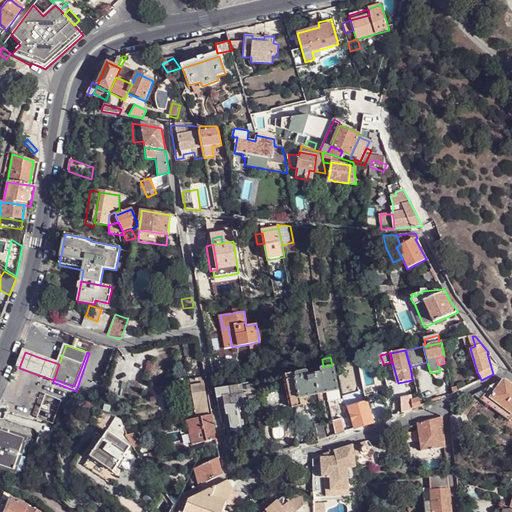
[(387,386),(398,383),(392,362),(383,364),(383,363),(382,364),(387,386)]
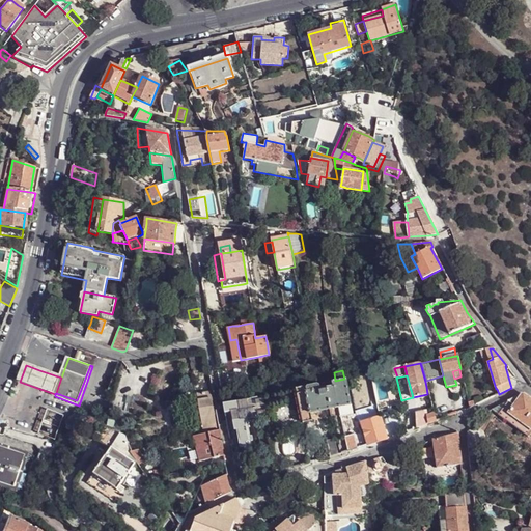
[(330,409),(337,408),(339,415),(339,417),(353,415),(345,379),(344,379),(335,381),(332,382),(333,386),(326,388),(318,389),(312,390),(305,392),(309,413),(330,409)]
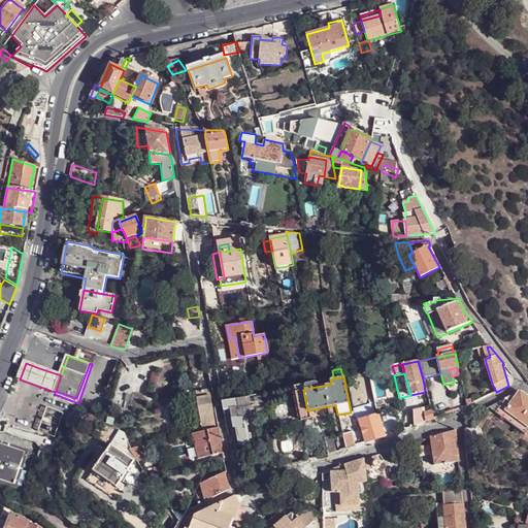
[(225,381),(221,388),(232,394),(236,388),(225,381)]
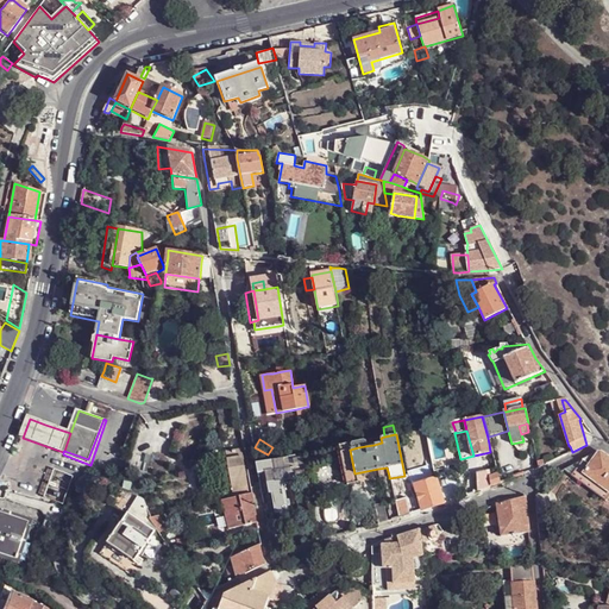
[(355,473),(350,450),(340,452),(345,484),(356,482),(355,473)]
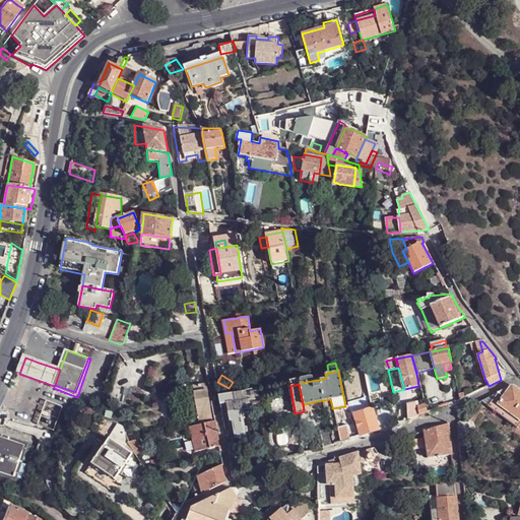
[(475,393),(482,389),(479,384),(472,388),(475,393)]
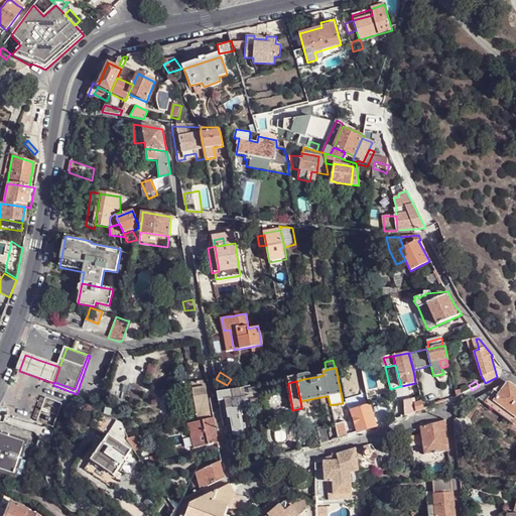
[(514,424),(515,421),(515,388),(510,384),(509,384),(507,384),(495,390),(485,402),(514,424)]
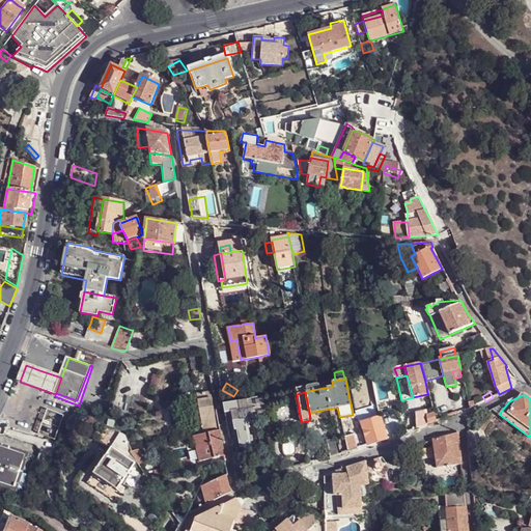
[(212,398),(199,400),(201,412),(202,417),(215,415),(212,398)]
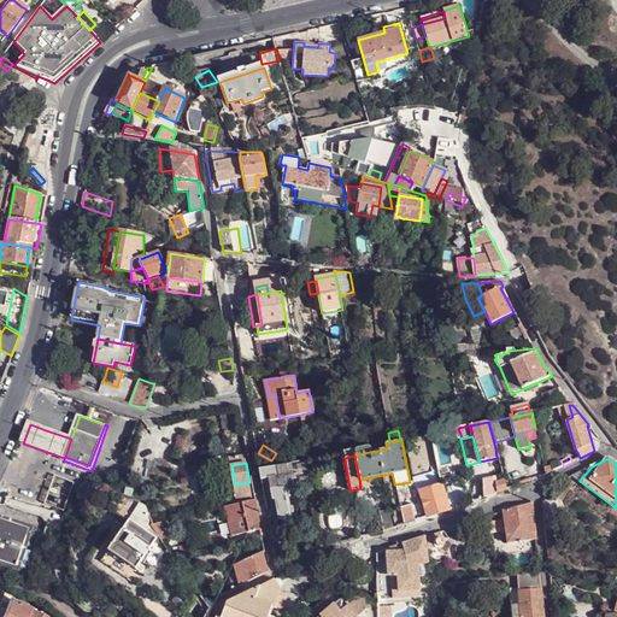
[(292,474),(280,476),(277,465),(260,469),(262,479),(271,477),(274,498),(276,498),(280,519),(293,517),(292,512),(294,511),(293,505),(291,506),(287,486),(294,485),(292,474)]
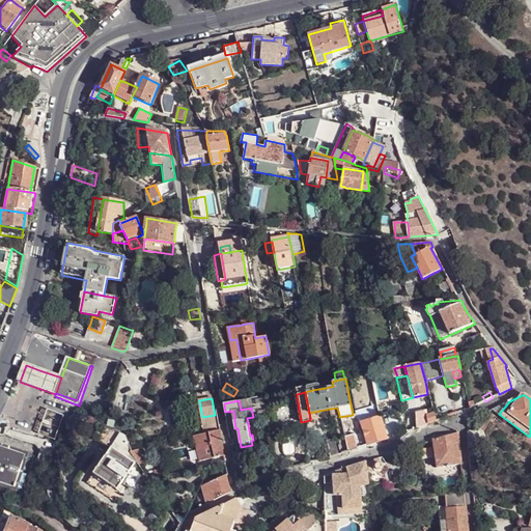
[(493,410),(499,414),(509,401),(493,410)]
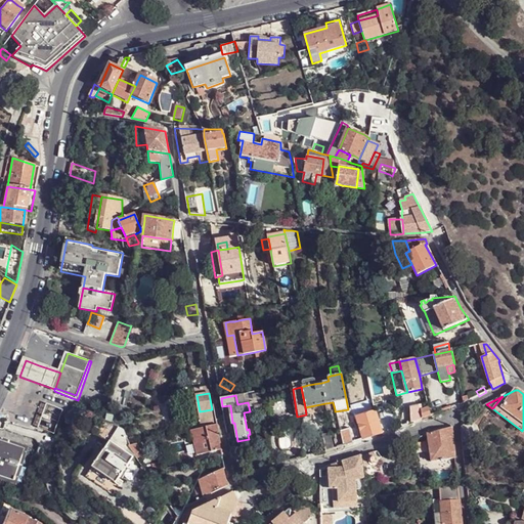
[(46,403),(37,428),(52,434),(61,409),(46,403)]
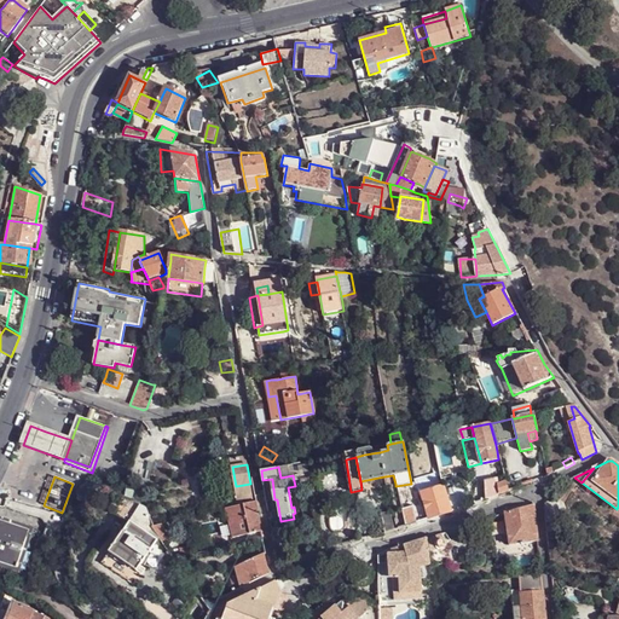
[(485,480),(490,497),(501,493),(499,484),(498,478),(485,480)]
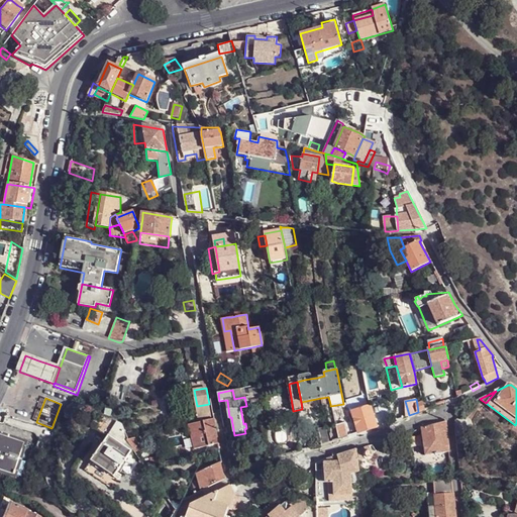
[(418,412),(425,409),(423,402),(417,404),(418,412)]
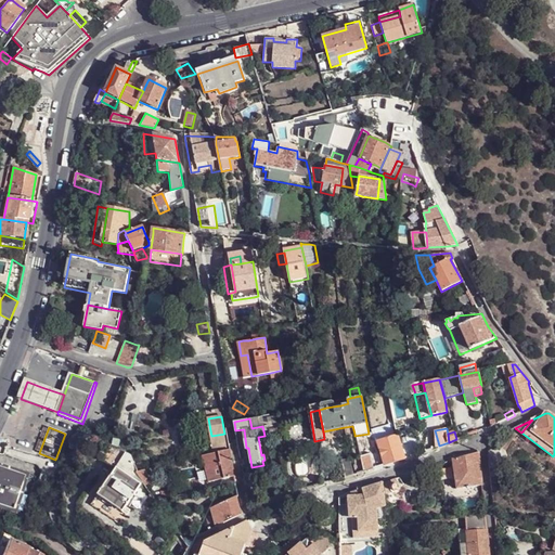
[(228,449),(224,434),(211,436),(214,451),(228,449)]
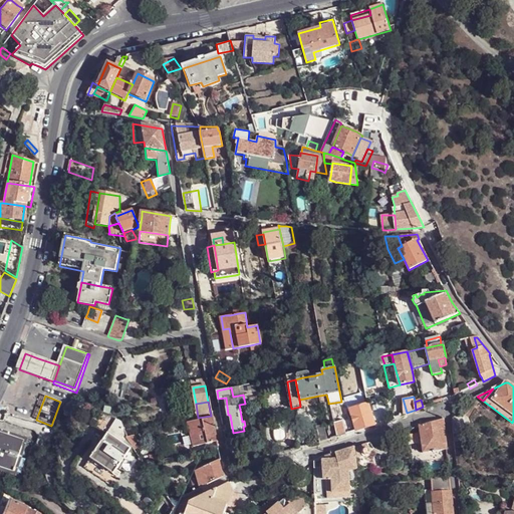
[(350,409),(355,431),(373,425),(368,403),(350,409)]
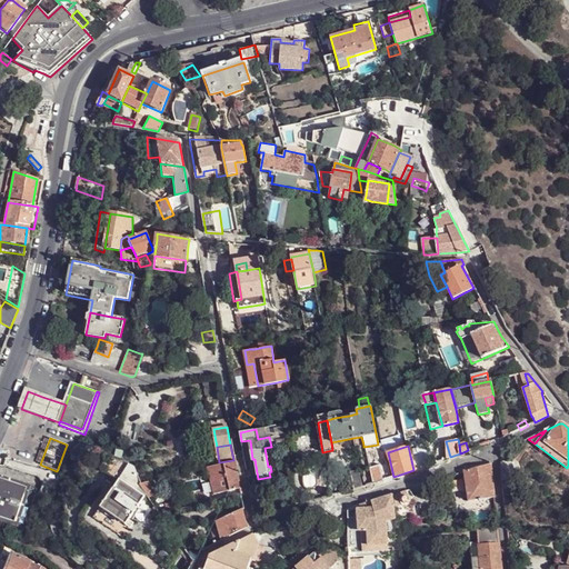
[(207,460),(211,459),(211,463),(219,462),(217,447),(210,448),(206,448),(207,460)]
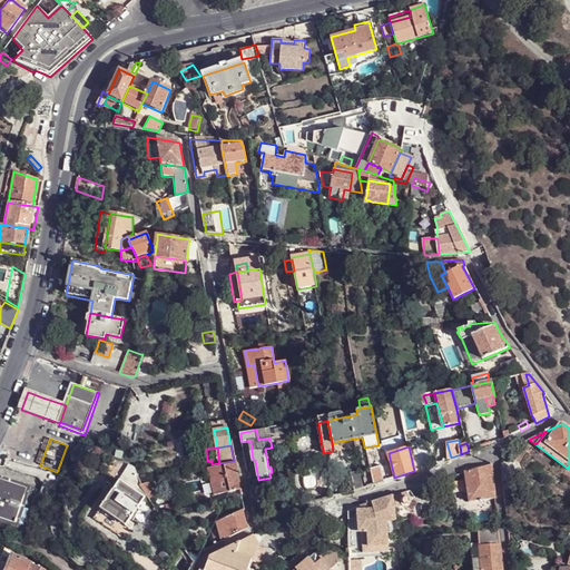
[(208,469),(213,495),(241,488),(236,462),(208,469)]
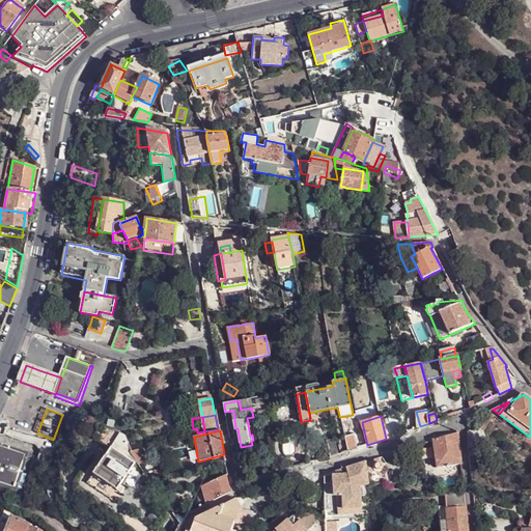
[(123,435),(122,434),(107,456),(106,457),(88,484),(112,500),(118,491),(121,485),(136,464),(138,462),(132,452),(130,450),(131,450),(123,435)]
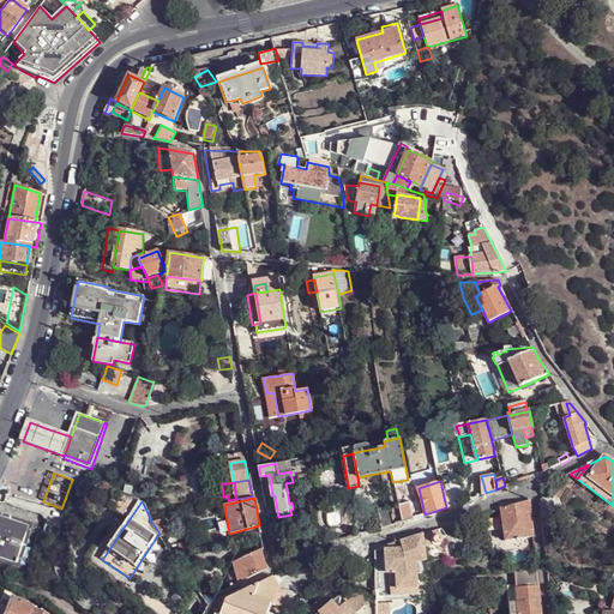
[(505,542),(534,537),(529,501),(500,509),(505,542)]
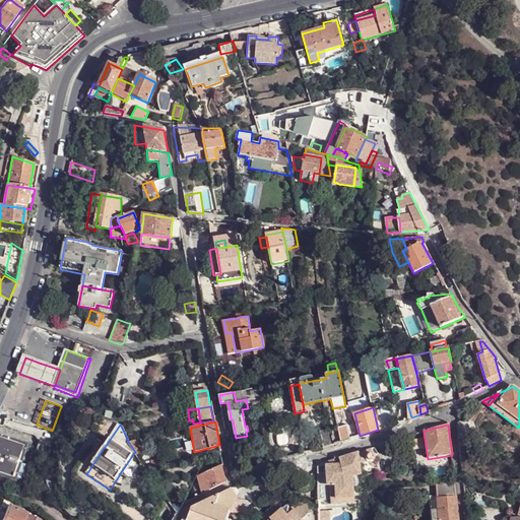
[(337,428),(340,443),(349,439),(346,426),(337,428)]
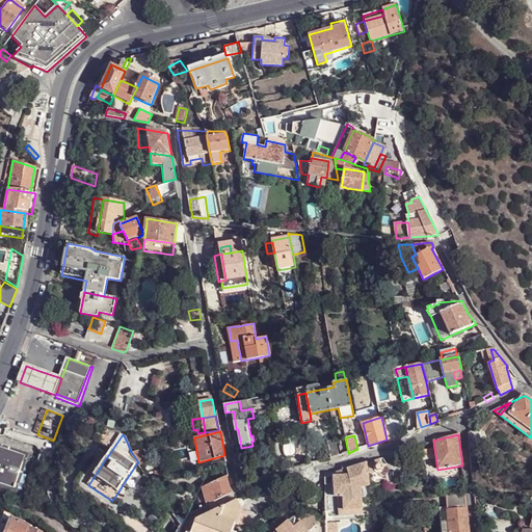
[(335,440),(326,442),(330,458),(331,458),(339,456),(335,440)]
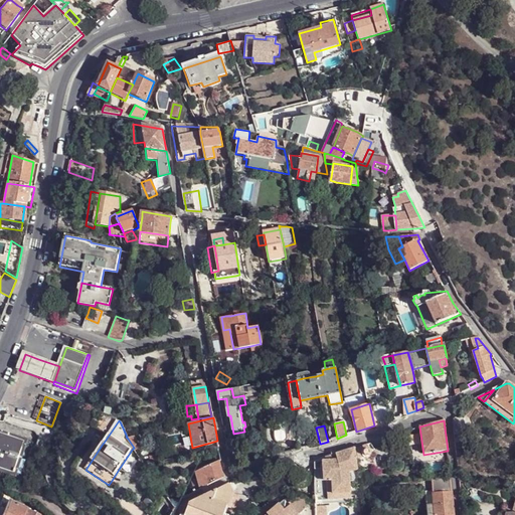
[(0,467),(0,434),(32,446),(33,443),(0,432),(0,470),(22,478),(23,475),(0,467)]
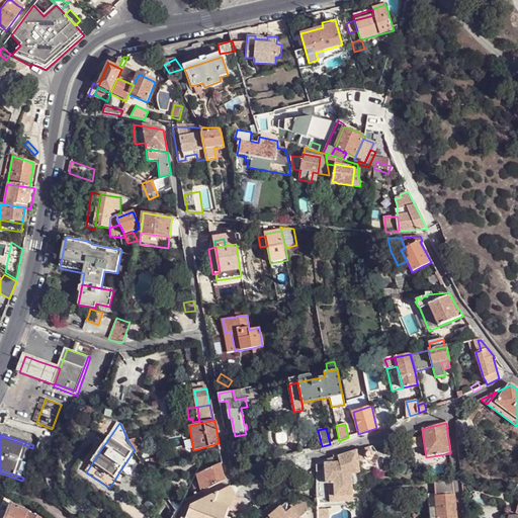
[(0,469),(23,478),(32,448),(0,436),(0,469)]
